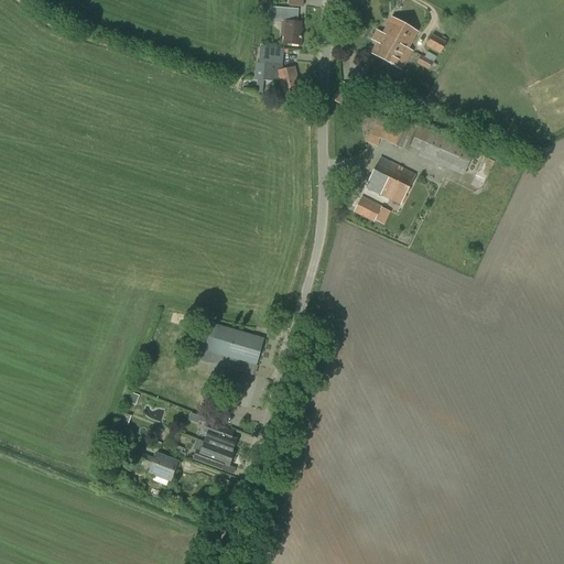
[(284,38),(283,44),(300,45),(301,23),(297,22),(297,10),(270,8),(269,20),(281,21),(280,38),(284,38)]
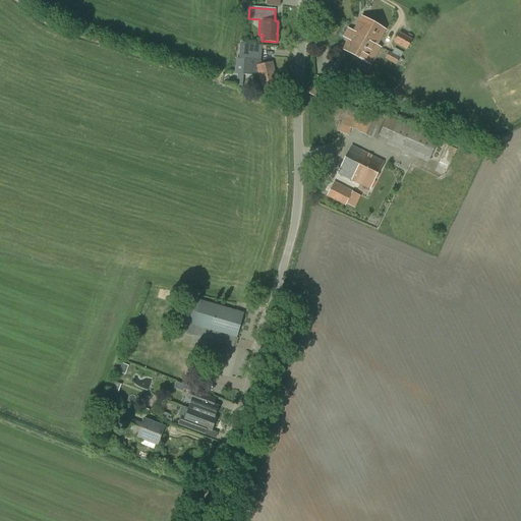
[(361,16),(353,33),(377,46),(386,31),(361,16)]
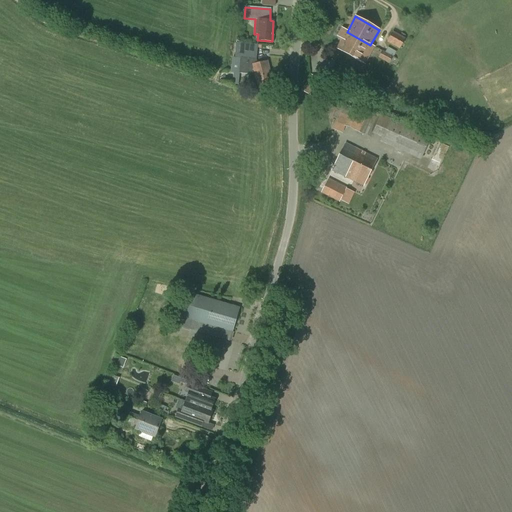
[(385,41),(387,41),(383,48),(396,55),(405,39),(391,31),(385,41)]
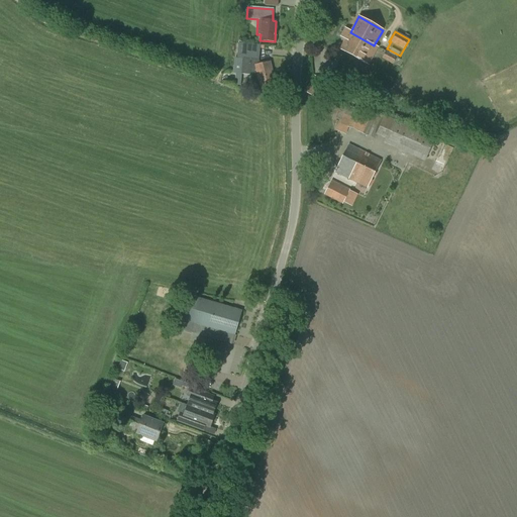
[(374,45),(350,32),(340,49),(364,63),(374,45)]
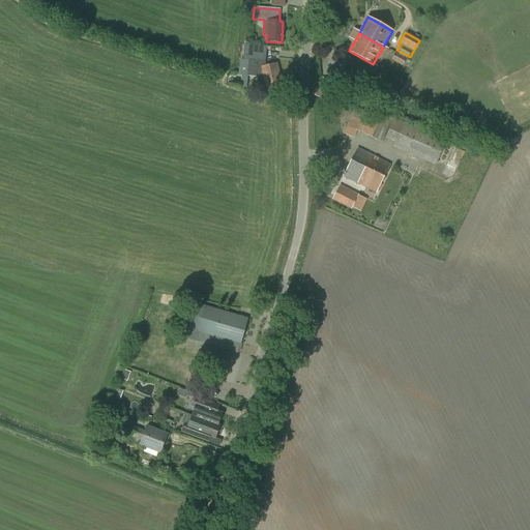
[(266,47),(244,45),(241,76),(264,78),(266,90),(282,87),(275,63),(266,65),(265,61),(266,47)]
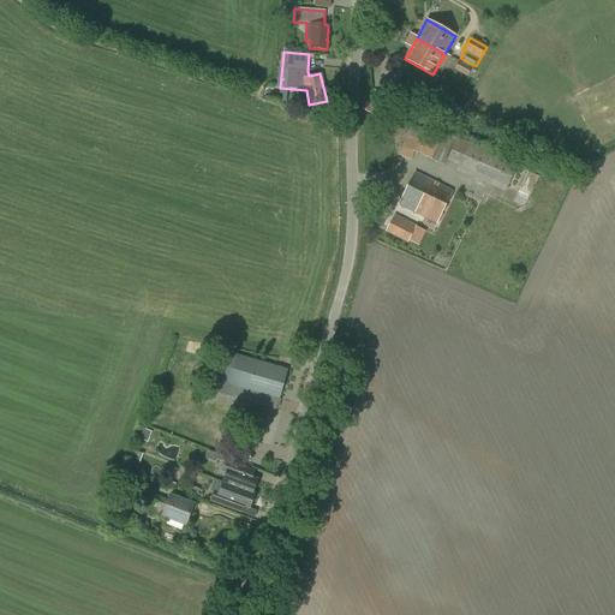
[(413,151),(446,166),(448,161),(458,166),(455,169),(506,192),(507,187),(518,192),(529,169),(458,138),(458,137),(448,133),(445,139),(415,126),(400,157),(408,160),(413,151)]
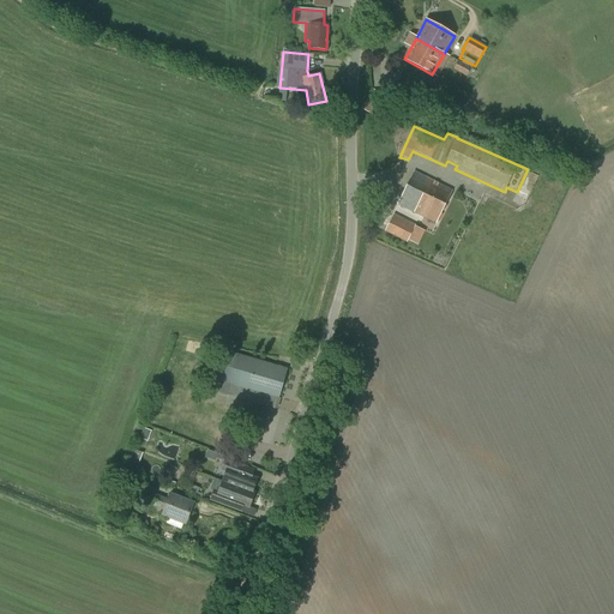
[(397,205),(435,224),(452,191),(414,172),(397,205)]
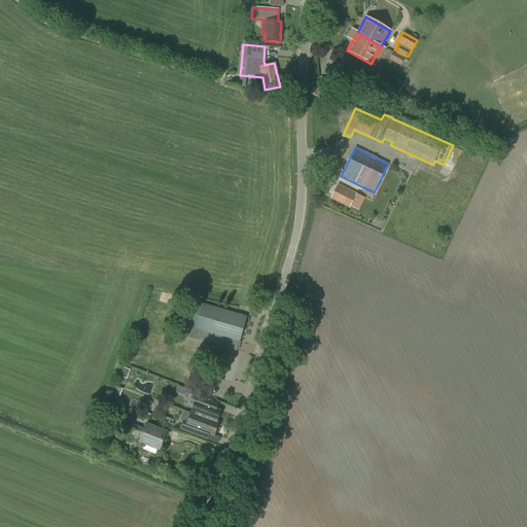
[(329,199),(349,208),(356,194),(337,184),(329,199)]
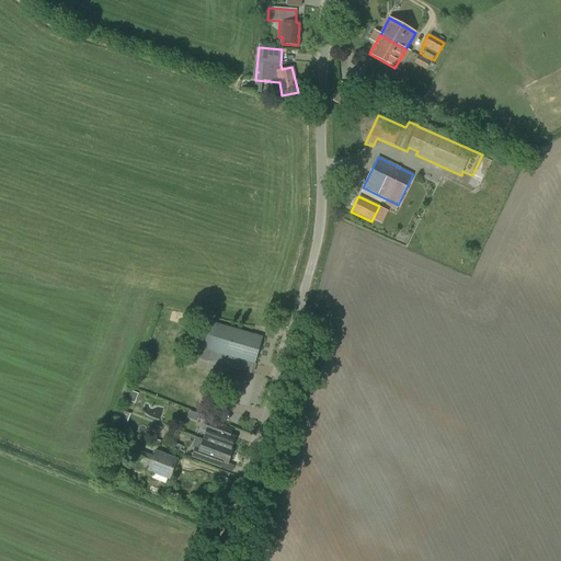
[(197,347),(214,353),(212,361),(212,363),(251,374),(252,371),(262,338),(251,335),(215,324),(205,321),(197,347)]
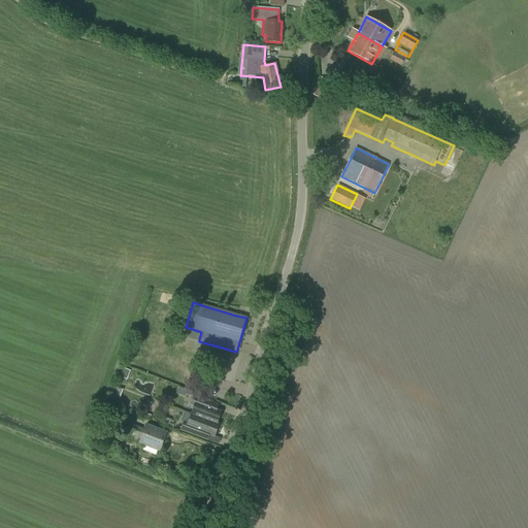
[(120,376),(126,380),(130,370),(123,368),(120,376)]
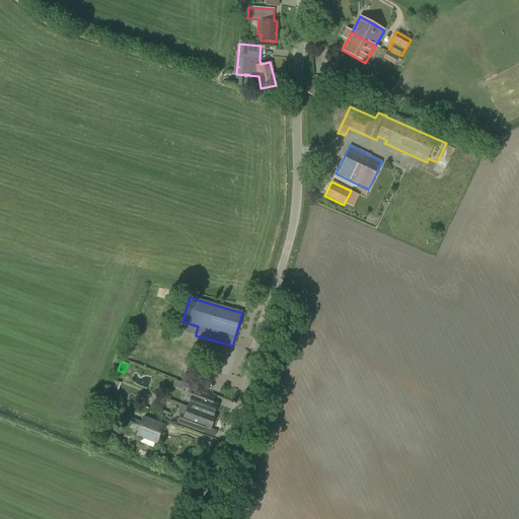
[(115,380),(110,389),(117,392),(121,383),(115,380)]
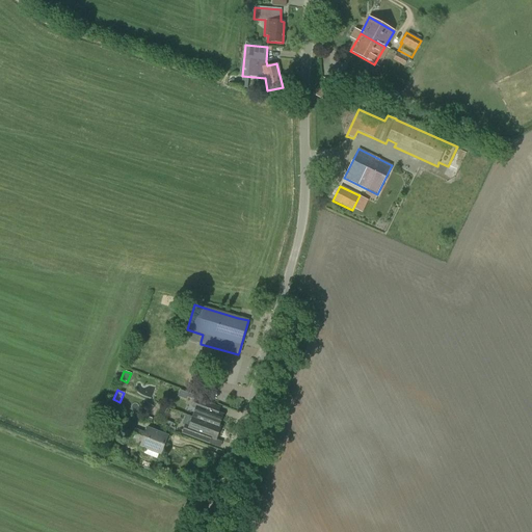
[(195,407),(191,418),(220,428),(218,427),(222,416),(217,415),(220,407),(194,397),(191,405),(195,407)]
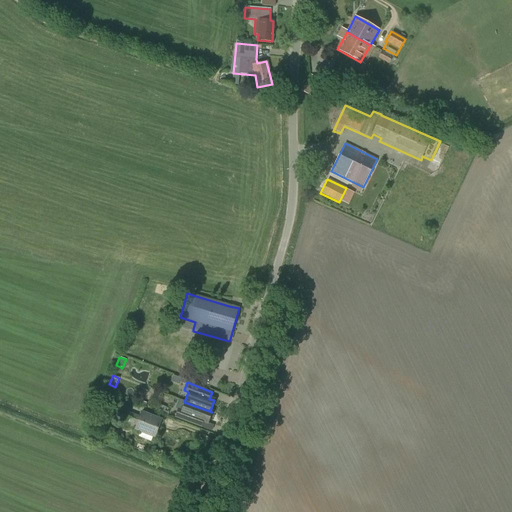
[(212,412),(184,402),(181,409),(178,407),(174,417),(201,427),(203,421),(207,423),(212,412)]
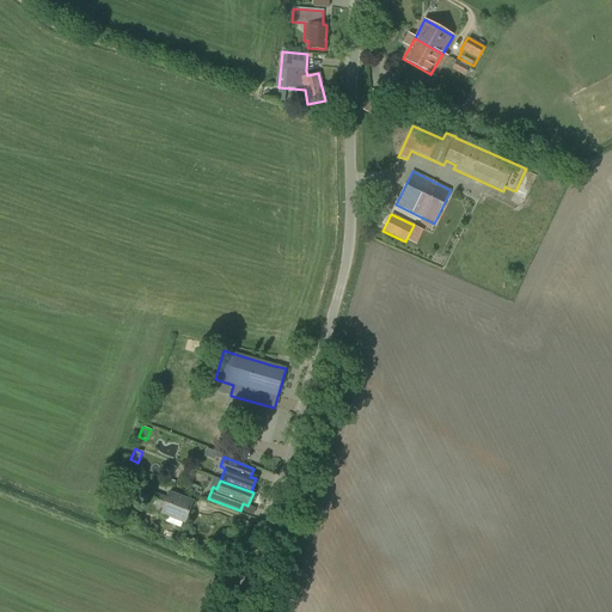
[(135,490),(118,482),(112,496),(129,503),(135,490)]
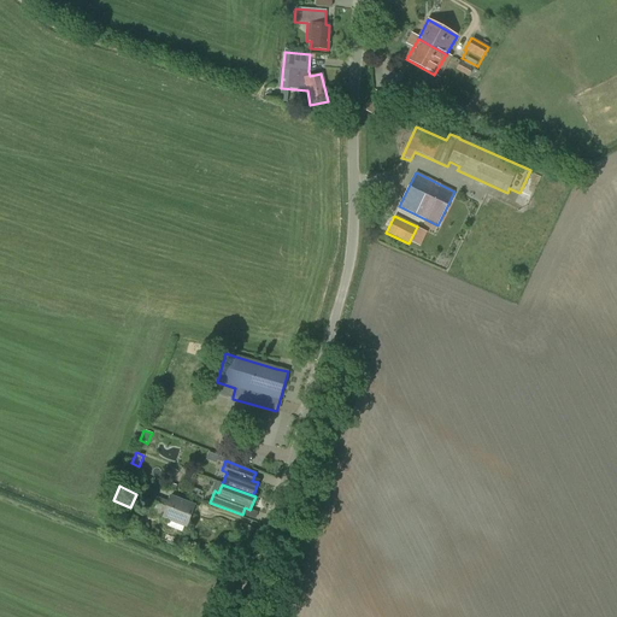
[(189,487),(186,495),(203,501),(204,497),(199,495),(200,491),(189,487)]
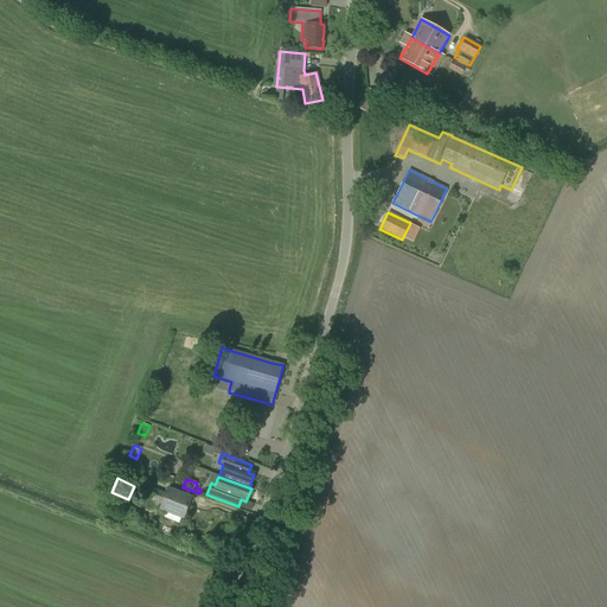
[(165,493),(153,489),(149,500),(161,504),(159,509),(166,512),(164,518),(179,524),(181,518),(183,518),(191,498),(167,489),(165,493)]
